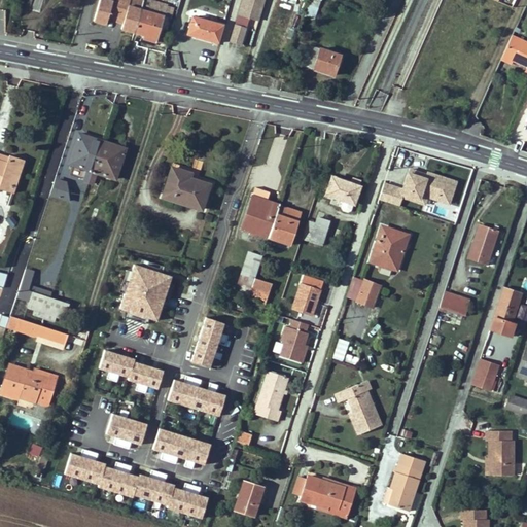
[(33,0),(31,8),(39,11),(42,0),(33,0)]
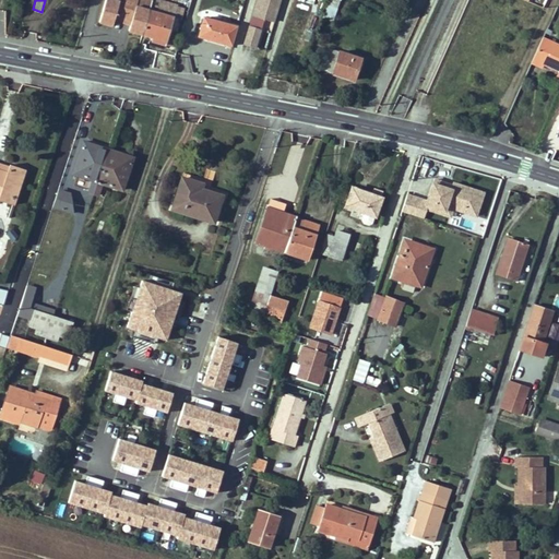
[(129,30),(142,34),(150,10),(152,1),(147,0),(105,0),(98,23),(115,27),(117,22),(130,26),(129,30)]
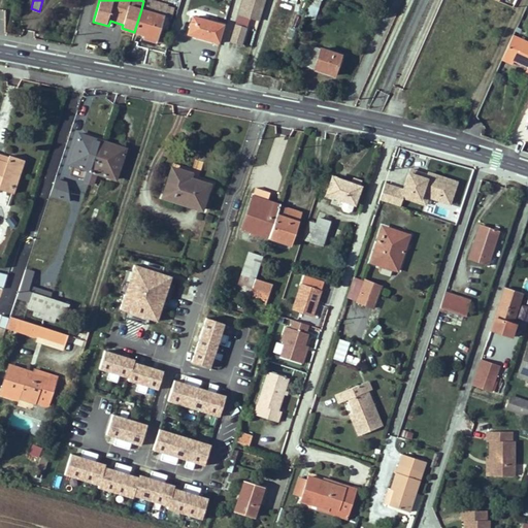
[(265,0),(243,0),(239,15),(260,21),(265,0)]
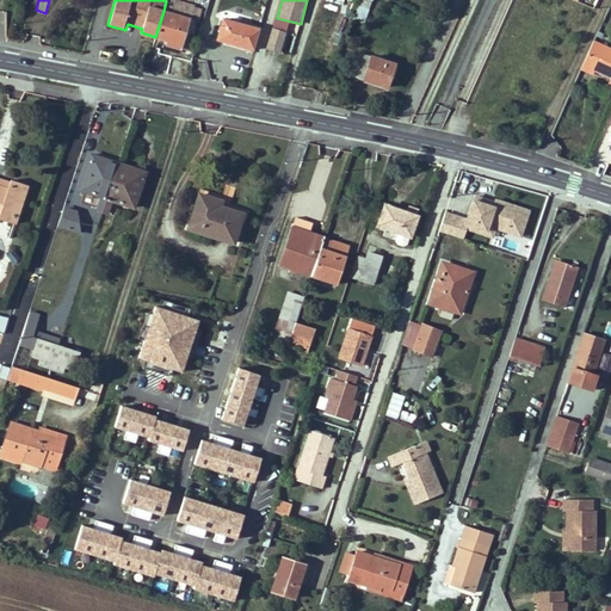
[(359,0),(352,18),(363,23),(372,0),(359,0)]
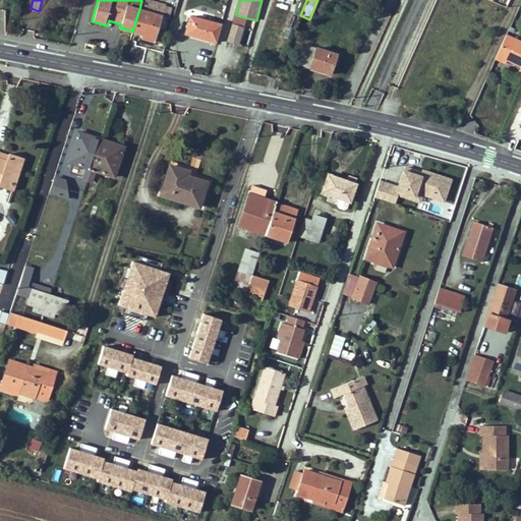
[(162,16),(139,9),(132,32),(155,38),(162,16)]
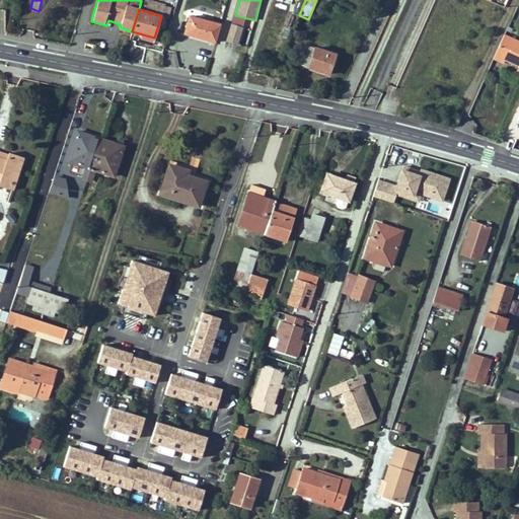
[(184,33),(215,42),(221,24),(190,15),(184,33)]
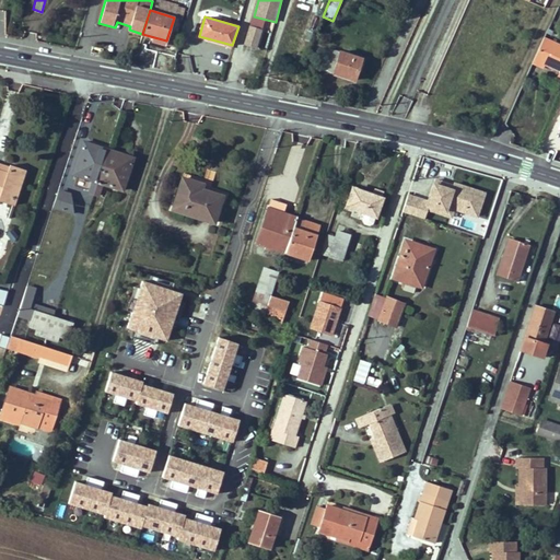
[(261,28),(251,25),(245,45),(255,48),(261,28)]
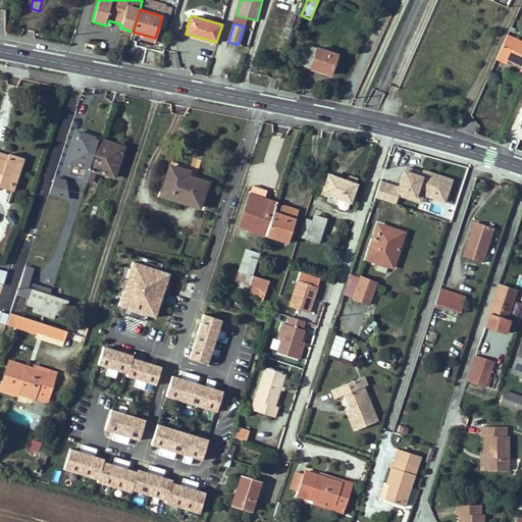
[(521,42),(507,36),(498,56),(509,61),(521,67),(521,42)]
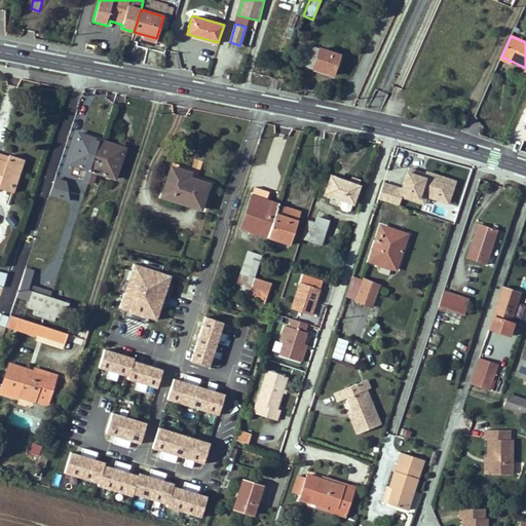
[(304,65),(313,68),(320,70),(333,74),(339,54),(310,45),(304,65)]
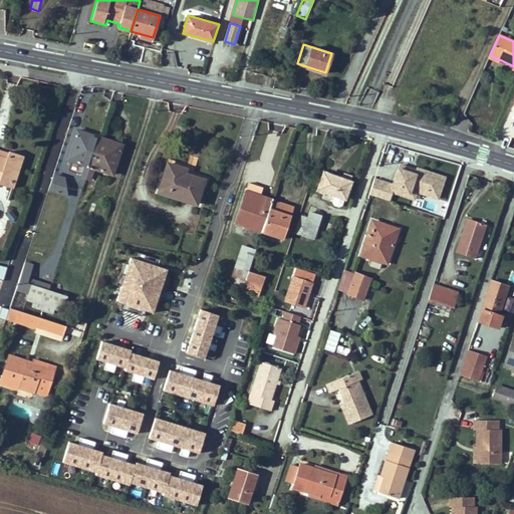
[(499,64),(501,60),(490,55),(488,59),(499,64)]
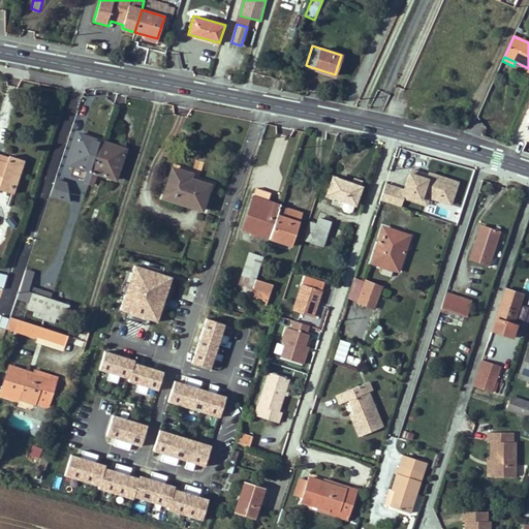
[(102,142),(80,134),(70,165),(89,172),(85,185),(90,186),(102,142)]
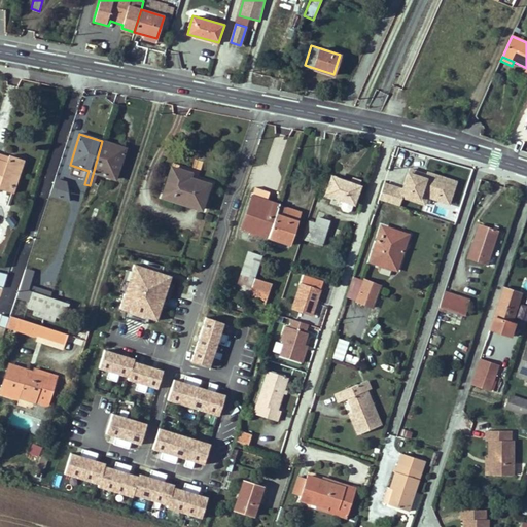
[(125,148),(102,141),(90,185),(94,187),(98,174),(115,179),(125,148)]
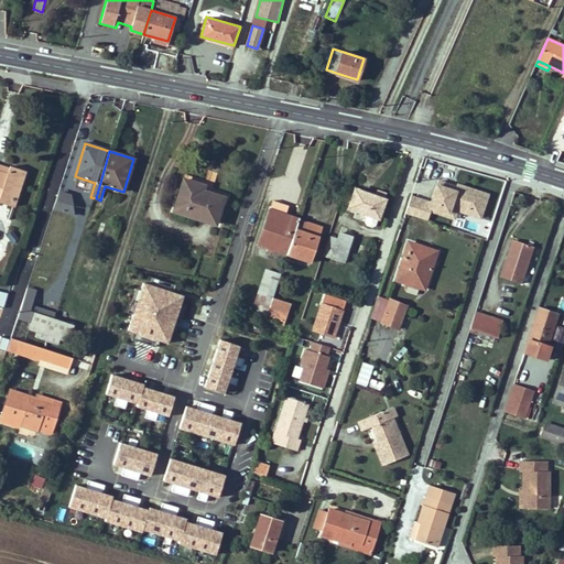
[(0,164),(0,174),(8,177),(10,169),(0,164)]
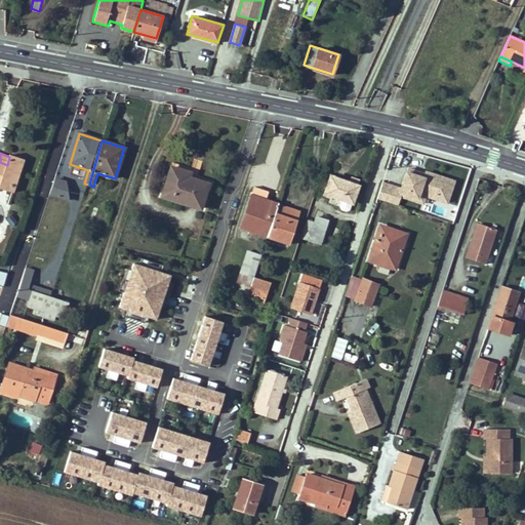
[(9,157),(7,165),(0,162),(0,190),(13,194),(24,160),(9,157)]
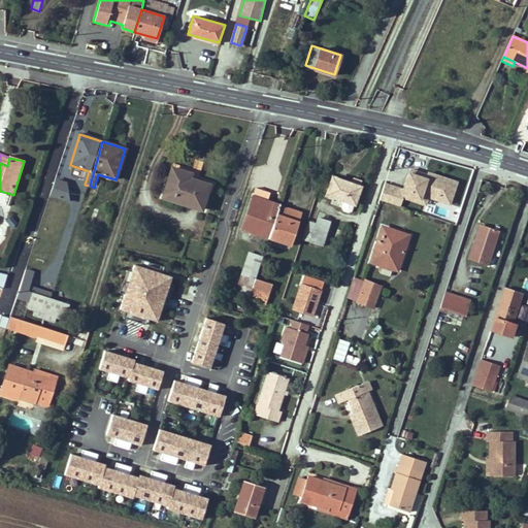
[(170,168),(160,200),(201,213),(210,186),(189,179),(191,175),(170,168)]
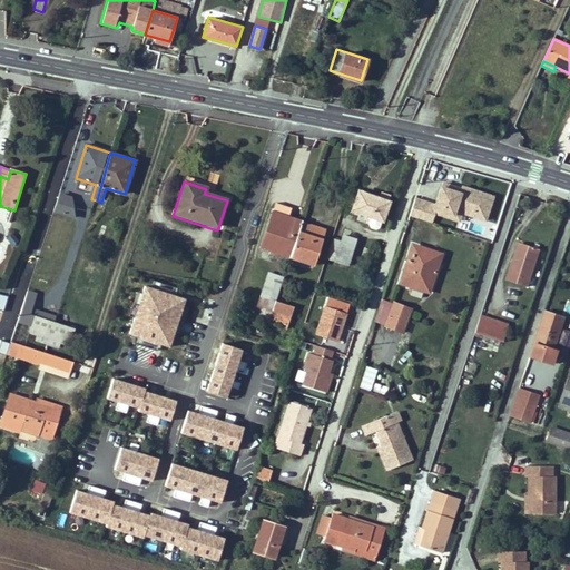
[(415,200),(410,217),(432,225),(435,215),(436,210),(453,216),(457,208),(487,218),(493,198),(462,188),(461,190),(453,188),(452,193),(441,188),(435,207),(415,200)]
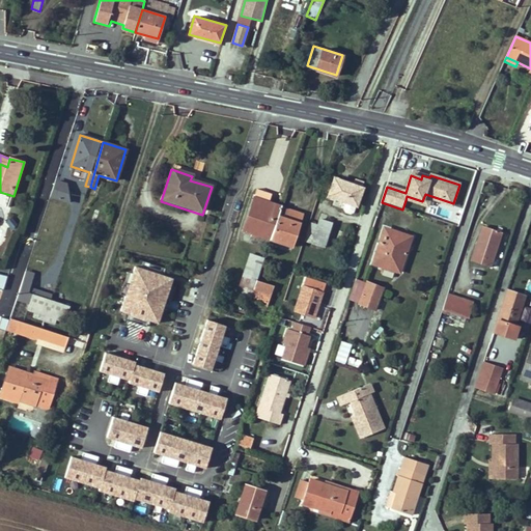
[(354,214),(356,210),(357,210),(364,189),(362,188),(353,185),(333,178),(326,199),(345,205),(344,211),(345,214),(351,215),(354,214)]
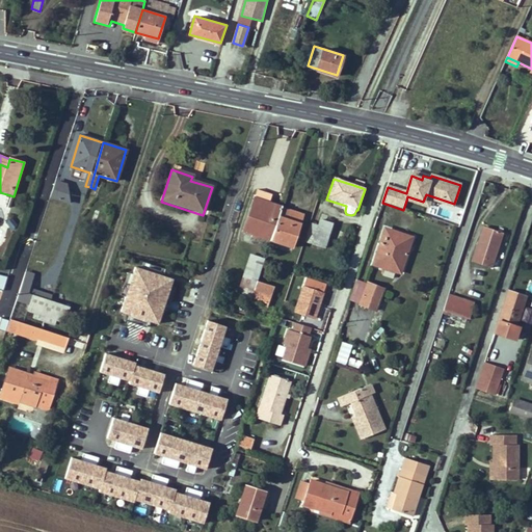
[(365,182),(355,179),(353,185),(363,188),(365,182)]
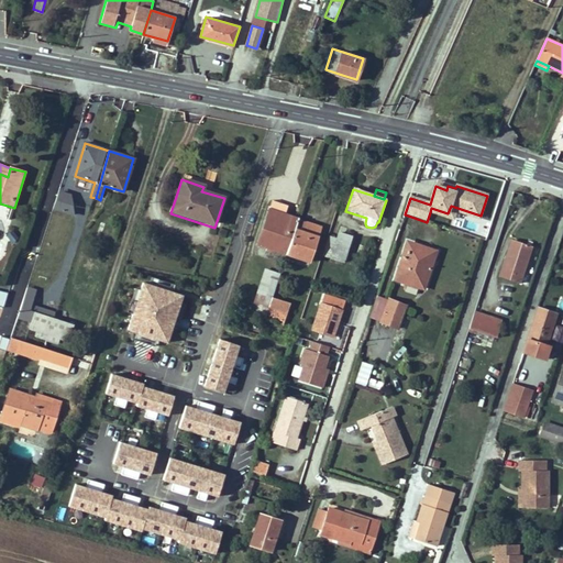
[(273,200),(269,210),(284,214),(287,206),(273,200)]
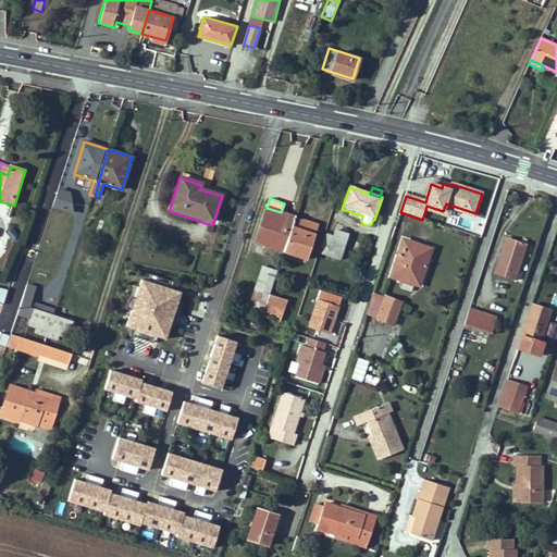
[(426,206),(425,210),(448,218),(452,209),(474,217),(475,213),(446,203),(443,211),(426,206)]
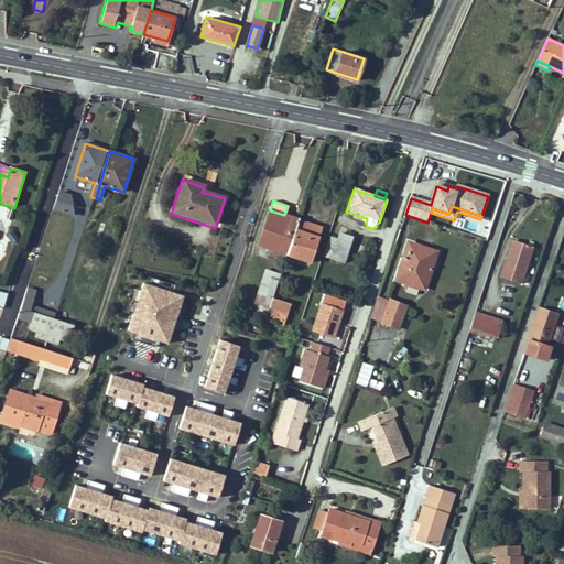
[(257,248),(285,258),(299,220),(284,215),(270,210),(257,248)]
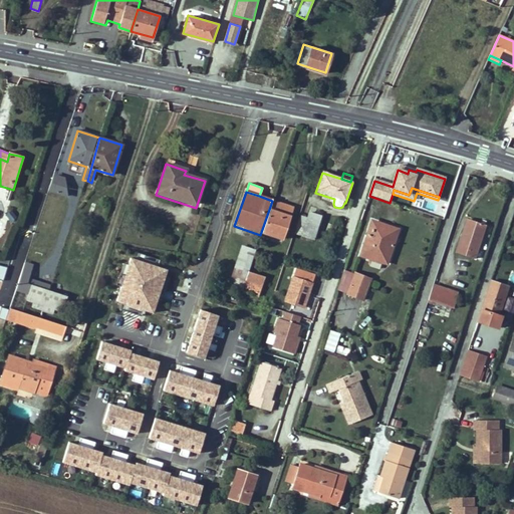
[(62,213),(60,196),(48,193),(44,208),(62,213)]
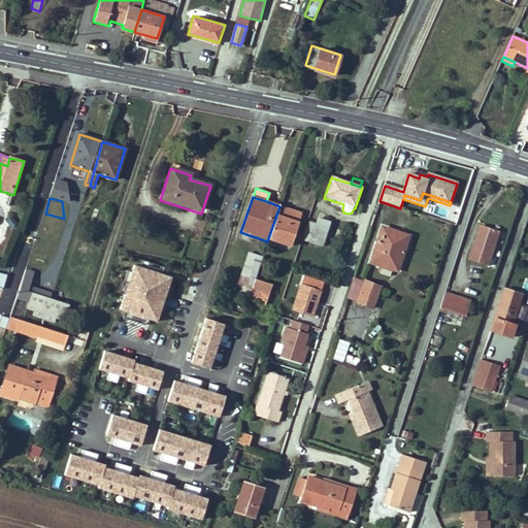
[(302,213),(279,206),(267,241),(290,249),(302,213)]
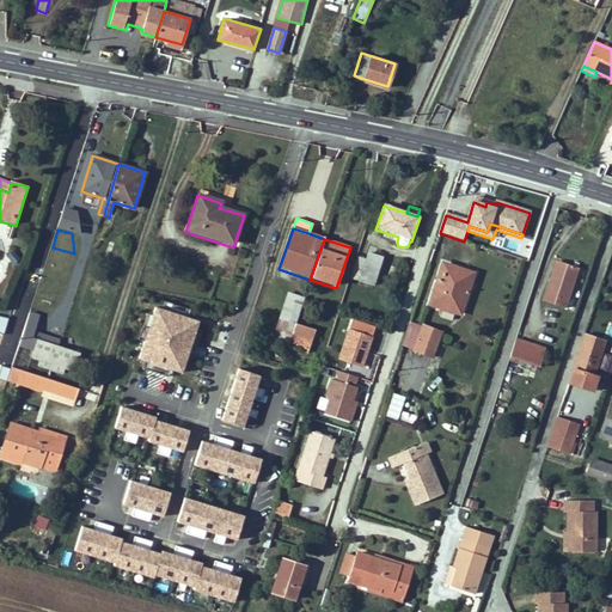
[(366,261),(360,281),(374,286),(383,258),(368,255),(366,261)]
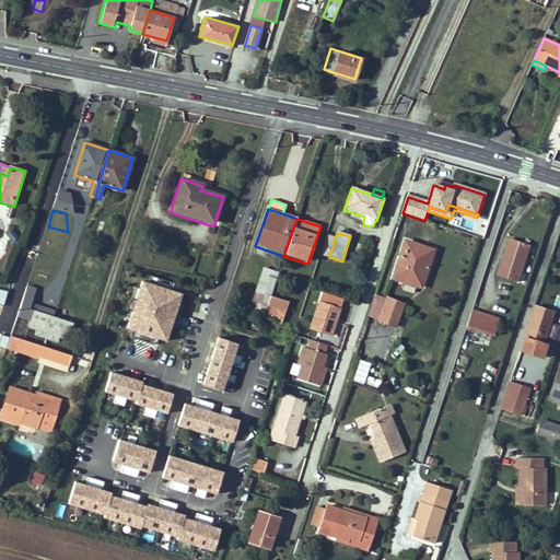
[(329,257),(335,238),(328,236),(323,255),(329,257)]
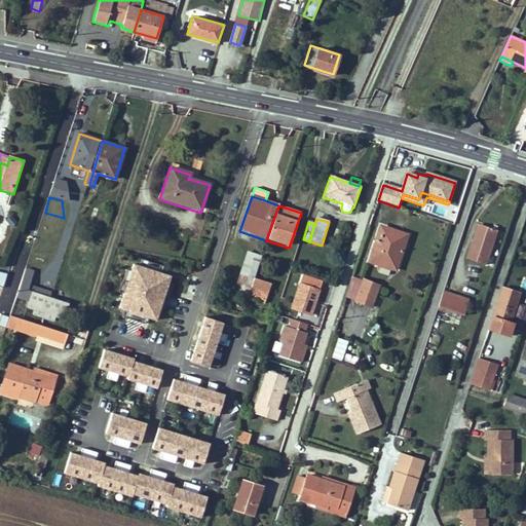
[(479,224),(466,259),(487,265),(498,231),(479,224)]
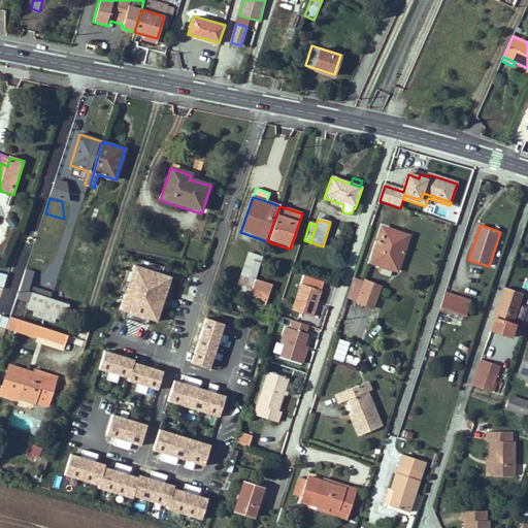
[(382,227),(369,265),(381,268),(392,271),(398,273),(410,235),(382,227)]
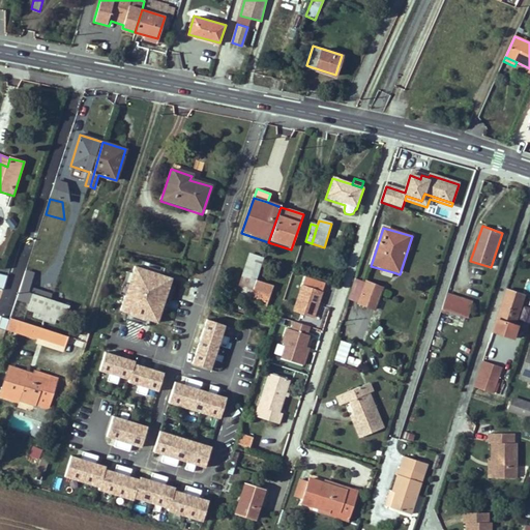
[(256,281),(263,259),(249,255),(239,285),(243,287),(240,297),(249,300),(256,281)]
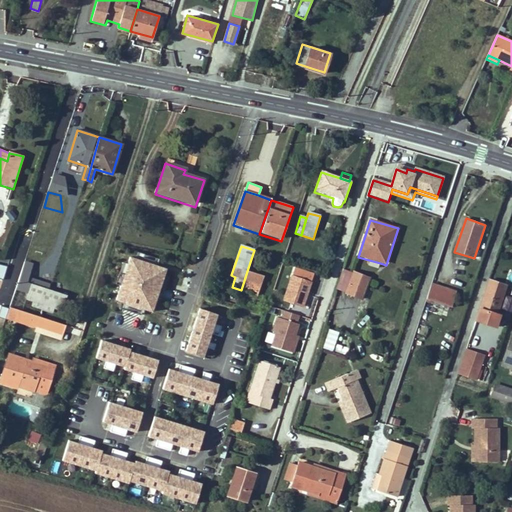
[(131,258),(127,257),(113,300),(118,301),(116,308),(137,315),(140,308),(149,311),(162,268),(153,265),(155,258),(133,251),(131,258)]
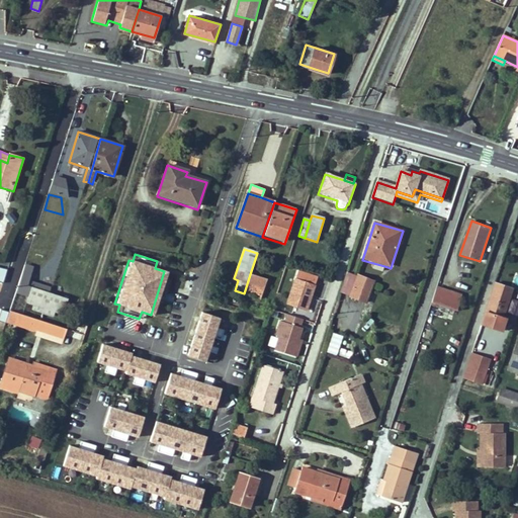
[(384,266),(373,263),(372,269),(382,272),(384,266)]
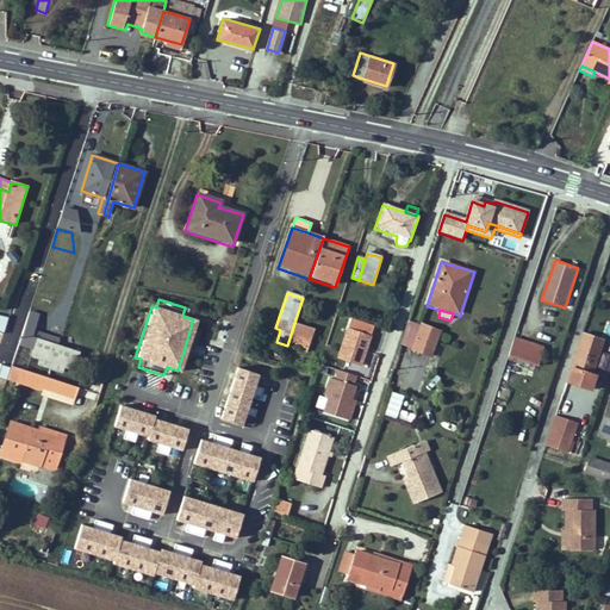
[(35,335),(39,318),(32,317),(23,348),(31,350),(35,335)]
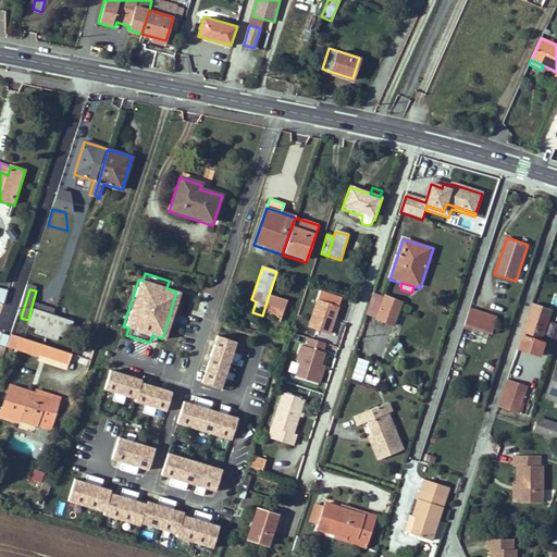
[(330,334),(342,298),(320,291),(308,327),(330,334)]
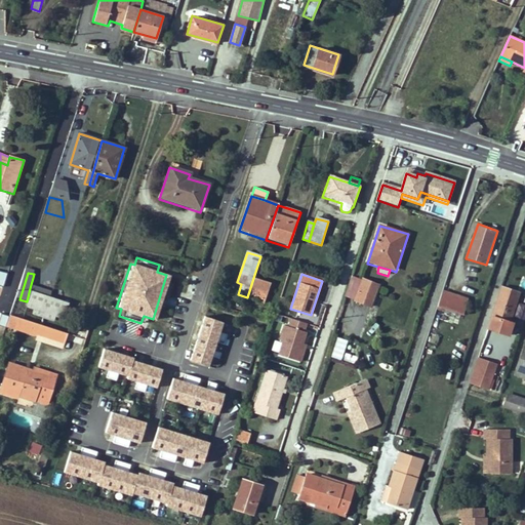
[(247,297),(247,298),(264,304),(270,283),(253,278),(247,297)]
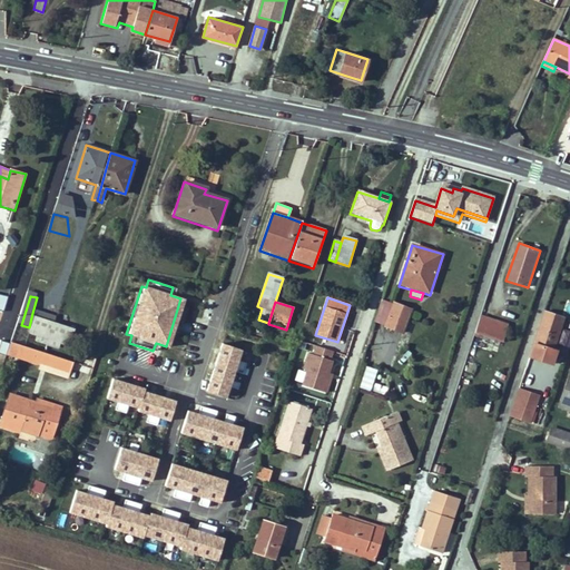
[(412,311),(394,303),(384,327),(403,334),(412,311)]
